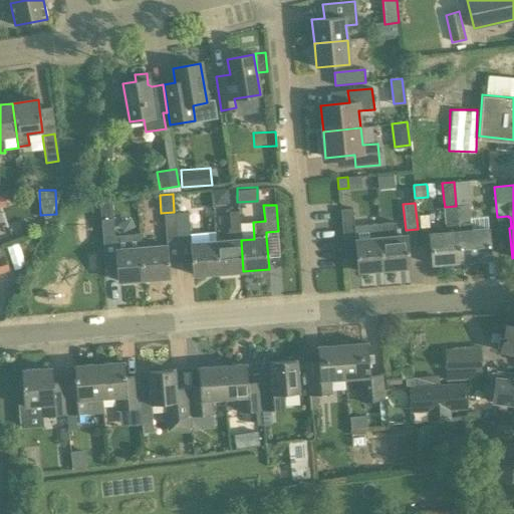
[(456,206),(461,262),(490,260),(487,229),(470,231),(468,205),(456,206)]
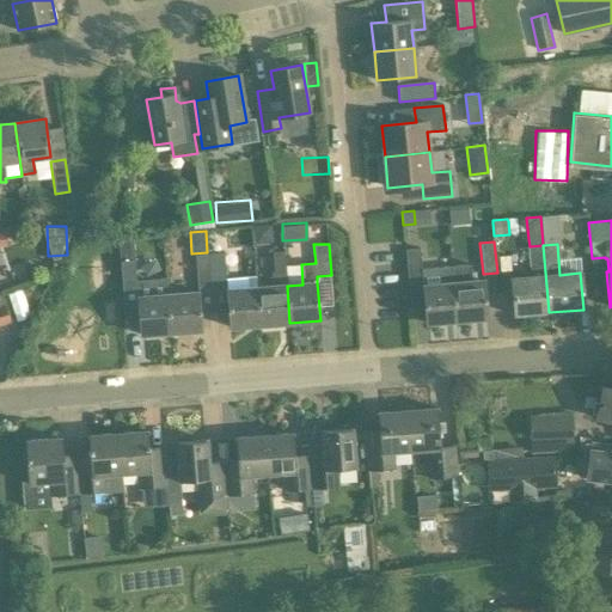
[(549,312),(543,245),(530,246),(532,277),(512,279),(515,316),(549,312)]
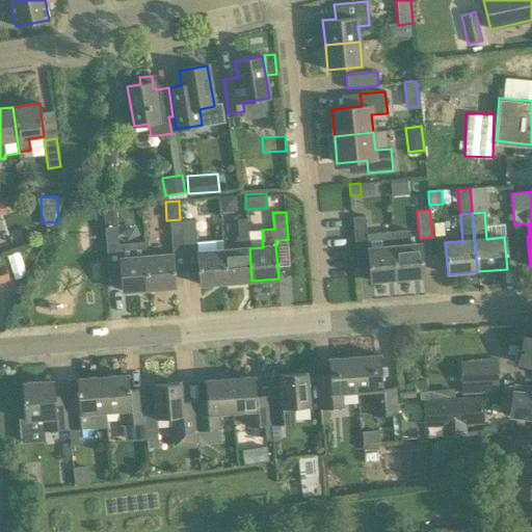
[(354,245),(368,244),(371,281),(397,278),(393,232),(367,234),(365,216),(352,217),(354,245)]
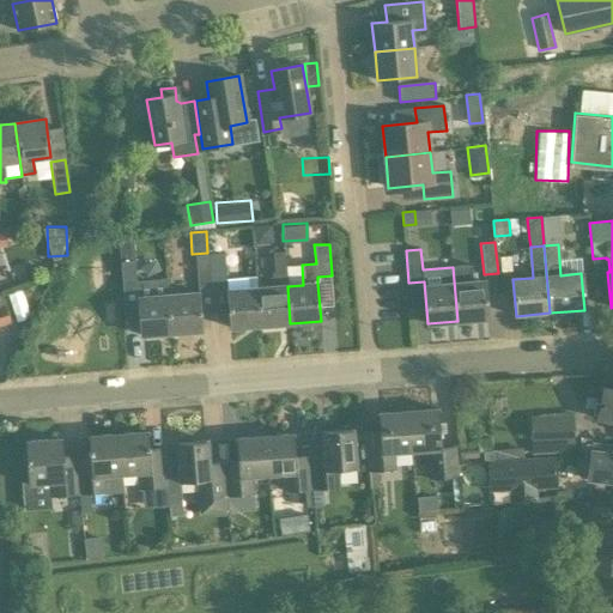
[(273,287),(258,289),(261,326),(290,323),(287,286),(284,252),(272,253),(274,272),(272,272),(273,287)]
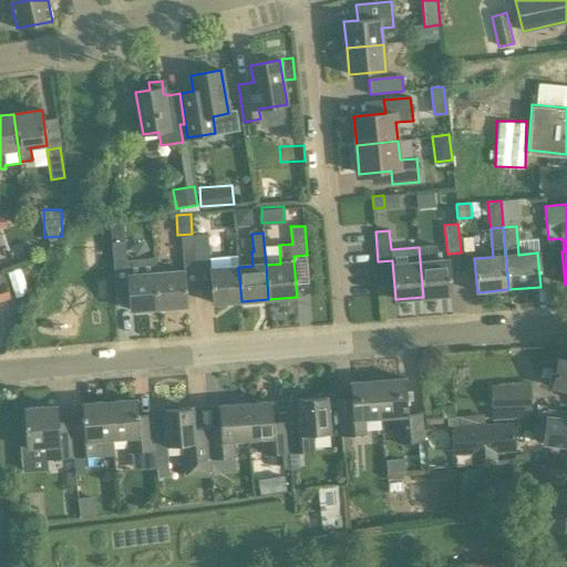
[(197,264),(209,263),(209,258),(207,234),(195,235),(197,264)]
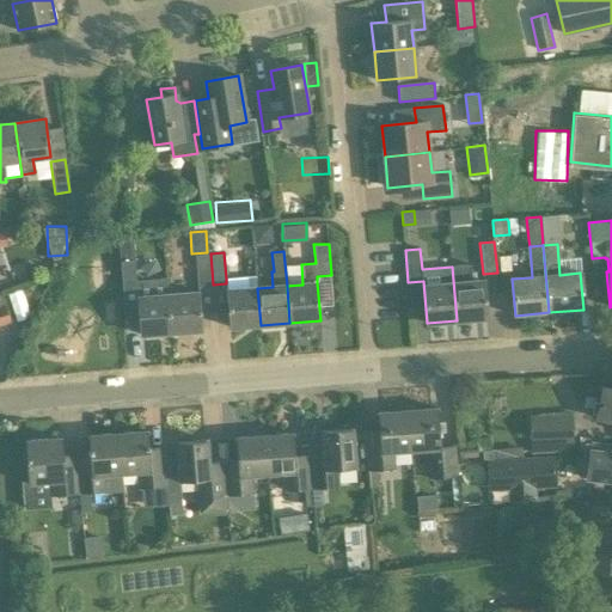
[(213,285),(210,254),(195,255),(197,286),(213,285)]
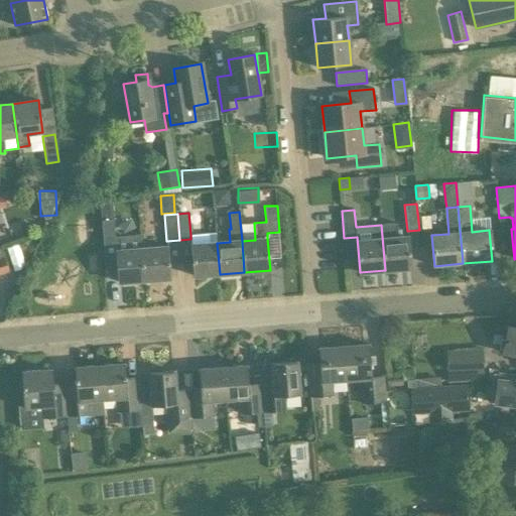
[(113,219),(101,220),(103,247),(105,271),(118,269),(119,282),(143,280),(141,249),(140,235),(114,237),(113,219)]
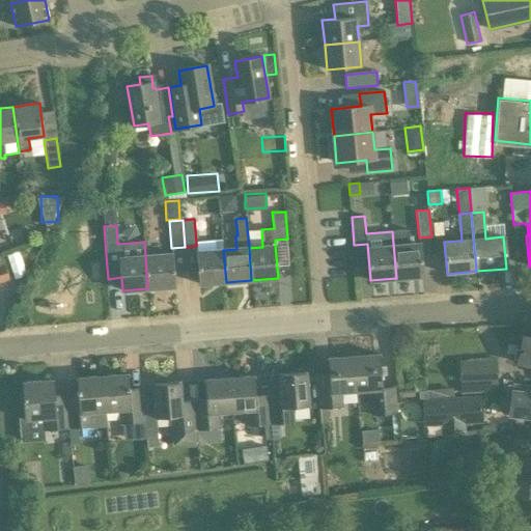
[(409,245),(408,229),(392,231),(396,278),(422,276),(420,244),(409,245)]
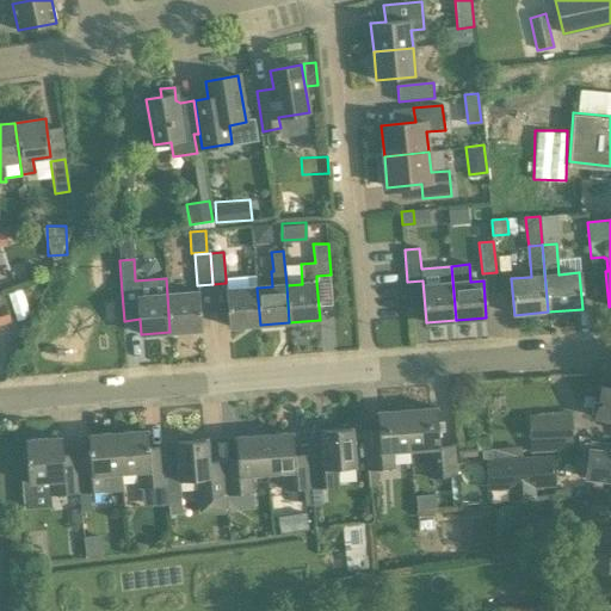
[(257,288),(227,290),(228,312),(230,328),(260,325),(257,288)]
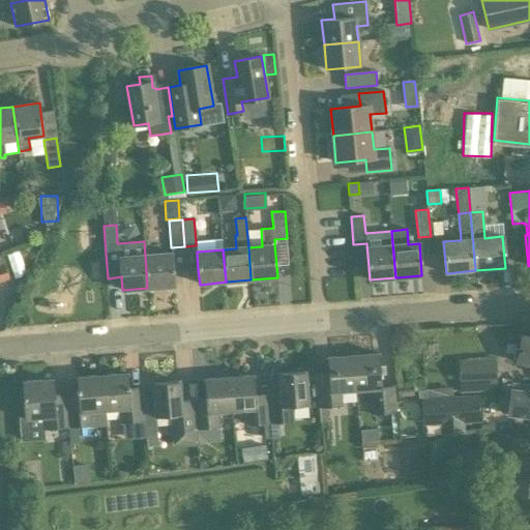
[(0,282),(9,280),(1,254),(0,254),(0,282)]
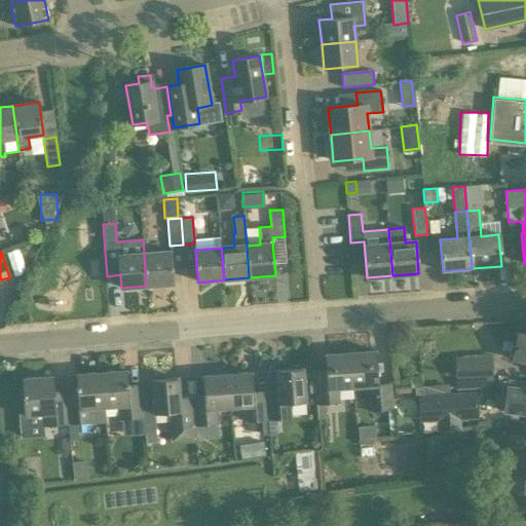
[(171,252),(144,254),(146,286),(174,284),(172,270),(171,252)]
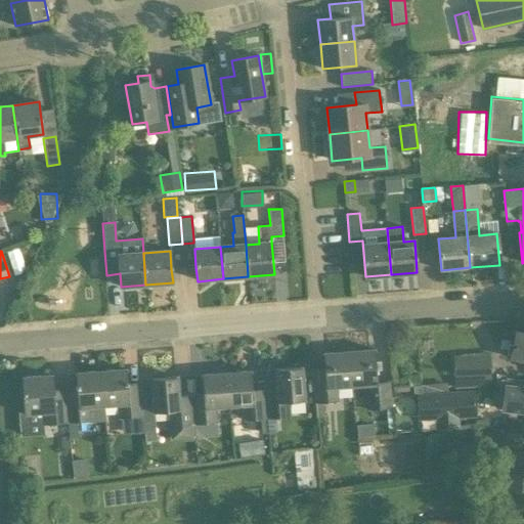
[(523,335),(513,333),(509,359),(523,361),(523,335)]
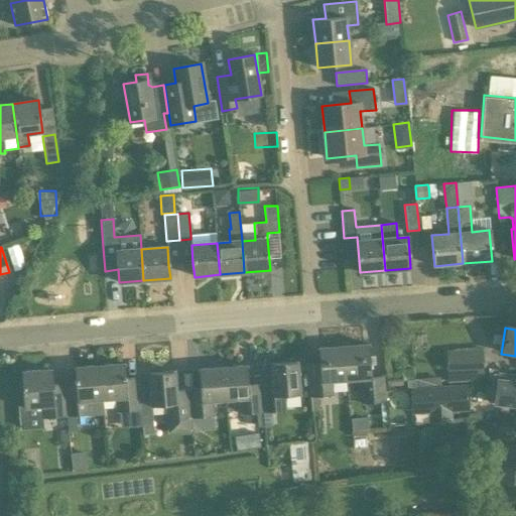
[(371,379),(368,344),(344,346),(347,381),(360,380),(362,404),(386,402),(383,378),(371,379)]
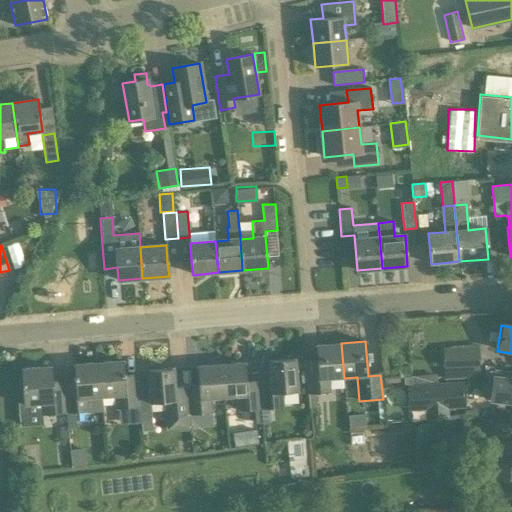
[(331,393),(329,379),(344,378),(341,343),(315,345),(317,364),(305,365),(308,394),(309,408),(317,408),(315,394),(331,393)]
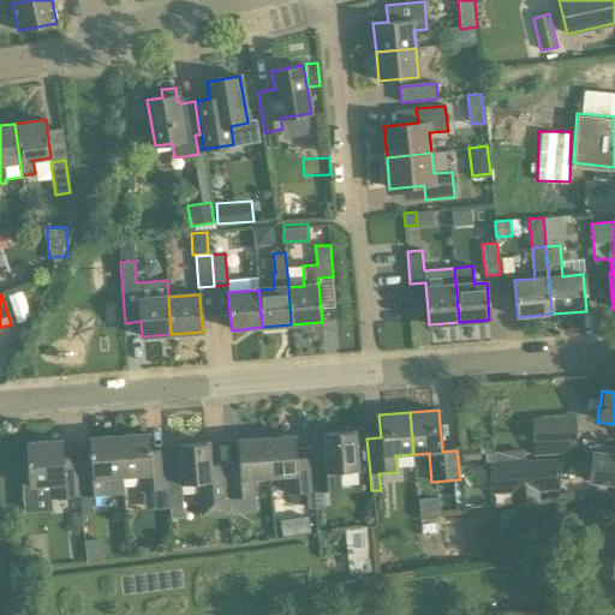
[(575,416),(531,418),(533,457),(577,454),(575,416)]
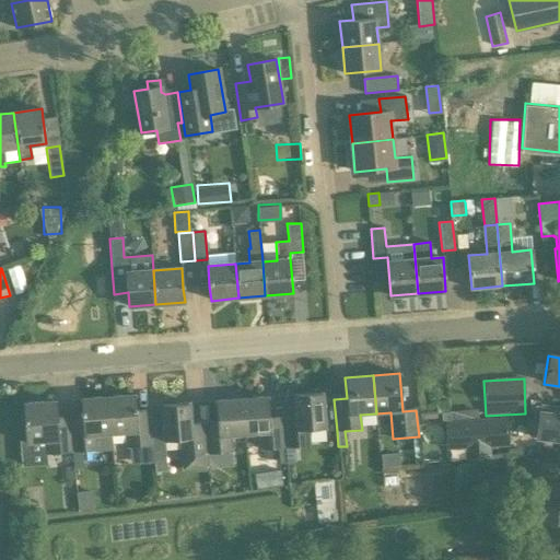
[(322,393),(294,395),(295,416),(282,417),(287,463),(295,463),(294,447),(311,446),(308,430),(325,429),(322,393)]
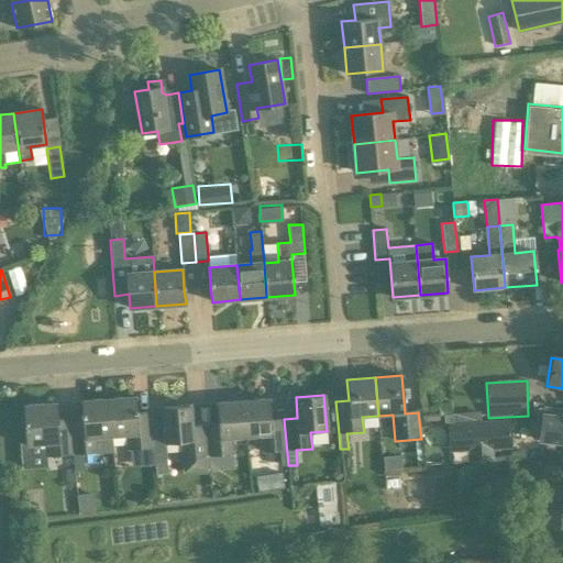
[(135,396),(108,398),(111,437),(128,434),(129,450),(130,450),(151,448),(152,448),(150,423),(148,415),(148,411),(136,411),(135,396)]
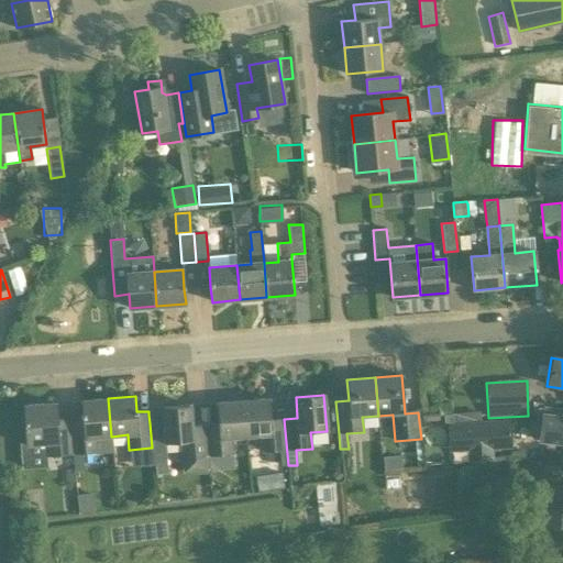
[(81,418),(69,419),(69,423),(72,454),(83,454),(98,452),(113,451),(112,444),(111,437),(108,398),(80,401),(80,406),(81,418)]
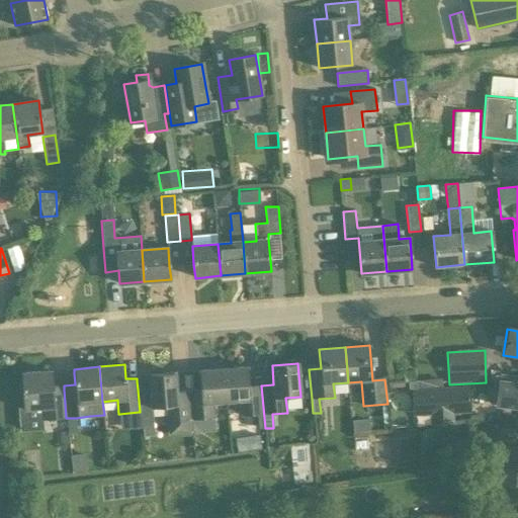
[(249,386),(248,367),(224,369),(227,402),(239,401),(240,417),(257,415),(258,429),(265,428),(261,385),(249,386)]
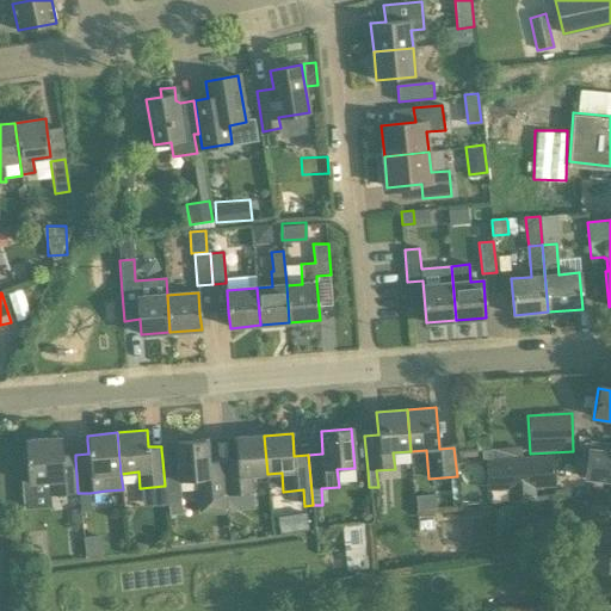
[(235,438),(236,460),(223,461),(227,506),(232,505),(234,500),(234,495),(253,494),(251,475),(267,474),(264,436),(235,438)]
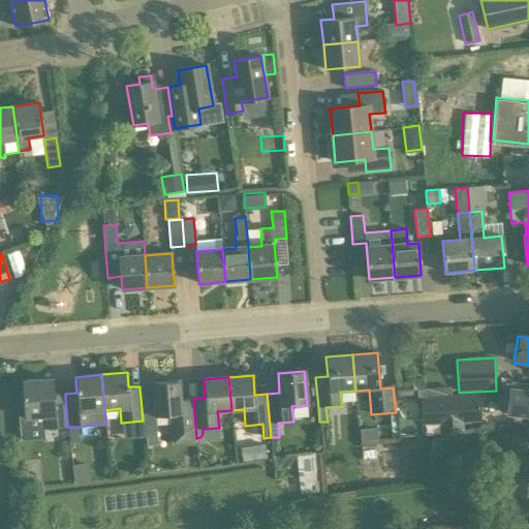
[(51,378),(22,381),(25,416),(25,417),(39,416),(40,416),(41,430),(43,430),(67,427),(65,398),(65,394),(53,395),(52,378),(51,378)]
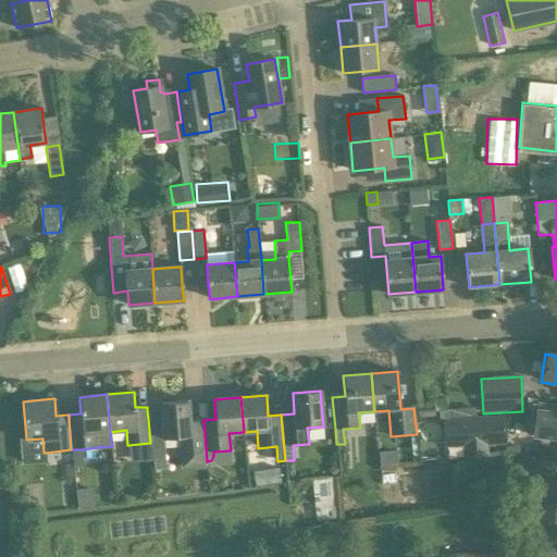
[(161,418),(148,419),(150,443),(149,443),(149,449),(152,449),(151,448),(163,447),(163,438),(178,437),(182,468),(207,466),(207,461),(203,420),(189,421),(188,400),(160,404),(161,418)]
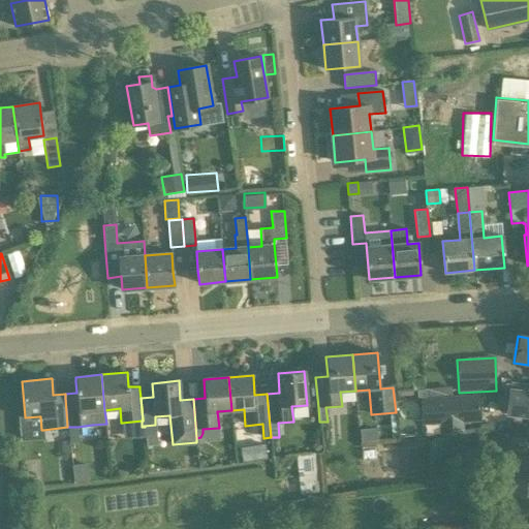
[(528,386),(503,384),(500,414),(528,416),(528,386)]
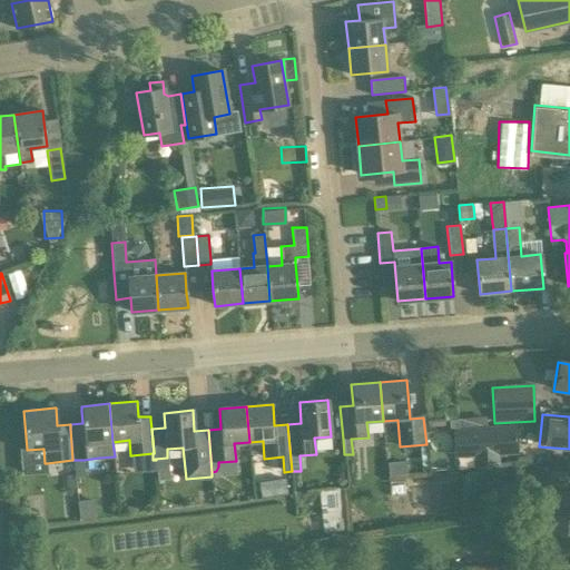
[(443,419),(426,420),(428,428),(444,425),(443,419)]
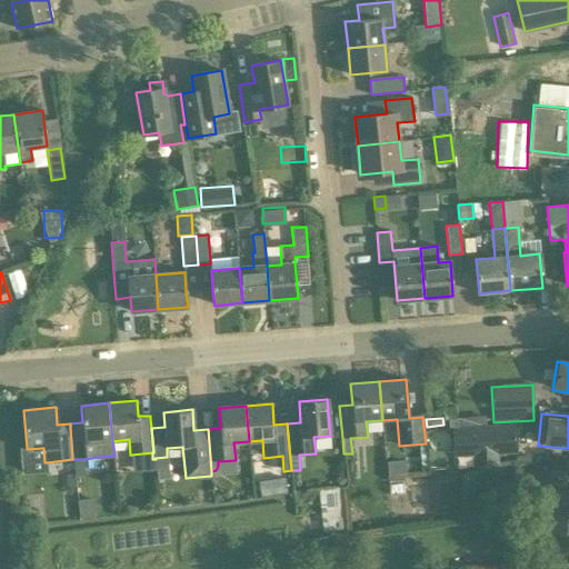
[(516,425),(451,428),(453,457),(472,456),(473,462),(498,461),(498,455),(517,453),(516,425)]
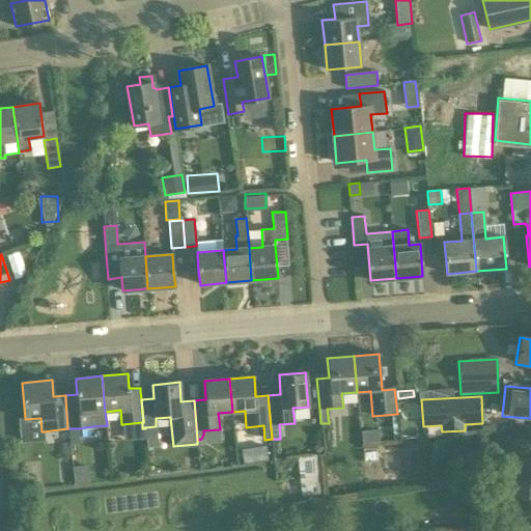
[(79,445),(78,428),(67,428),(70,446),(79,445)]
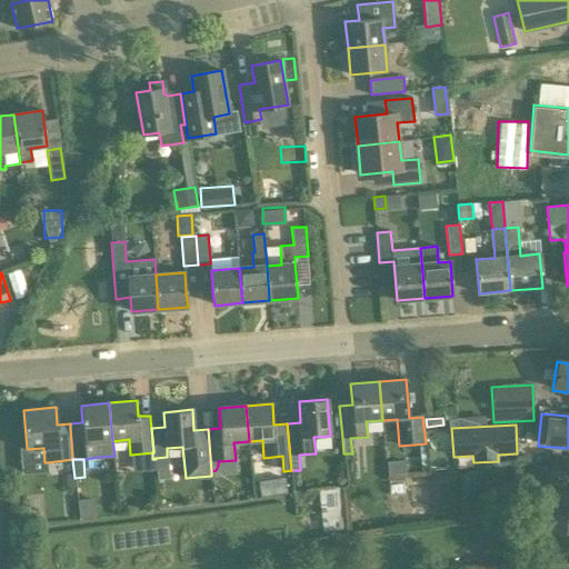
[(406,472),(405,459),(388,460),(389,473),(406,472)]
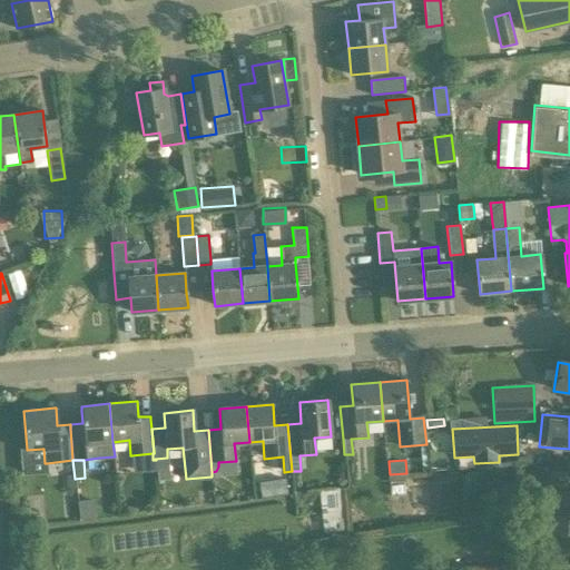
[(569,531),(569,492),(561,492),(563,473),(536,471),(533,494),(550,497),(548,529),(569,531)]
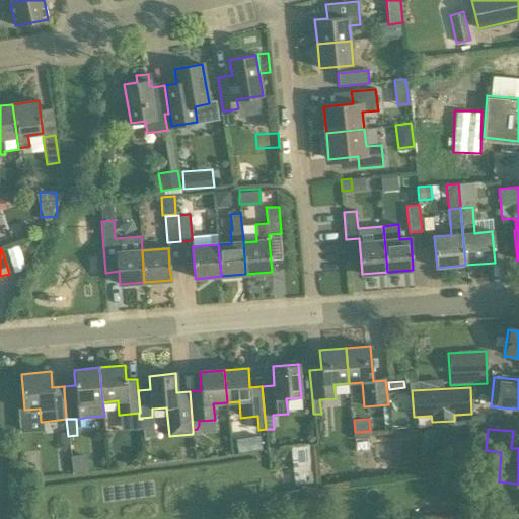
[(236,437),(237,448),(261,447),(260,435),(236,437)]
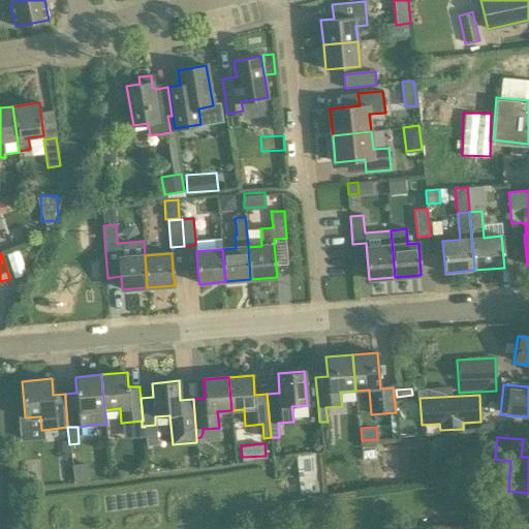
[(363,460),(375,459),(374,448),(363,449),(363,460)]
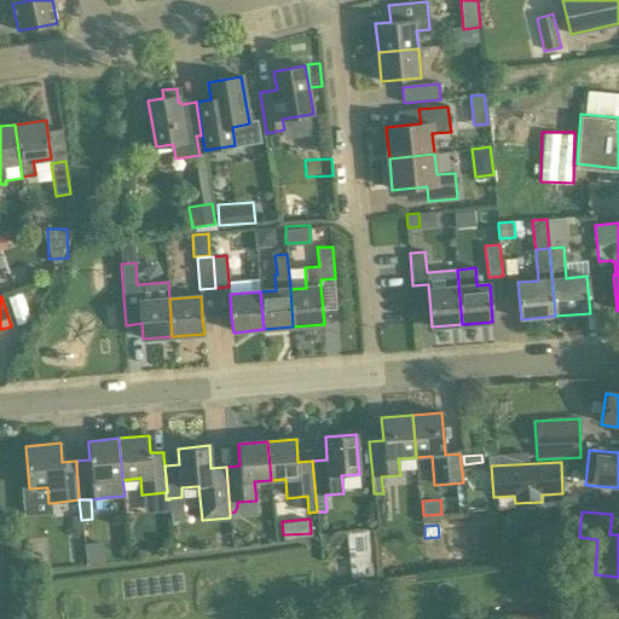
[(346,532),(351,579),(380,576),(375,530),(346,532)]
